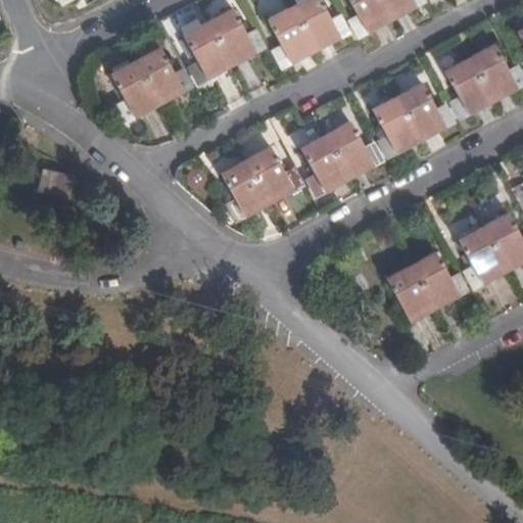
[(329,21),(317,0),(304,0),(270,18),(284,45),(276,49),(284,62),(342,32),(335,17),(329,21)]
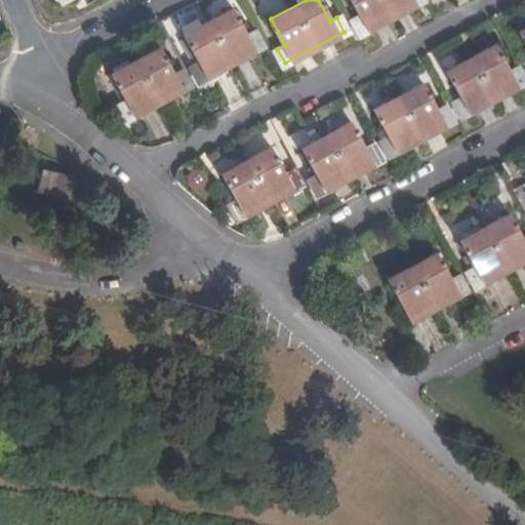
[(353,0),(360,14),(355,17),(362,32),(420,2),(418,0),(353,0)]
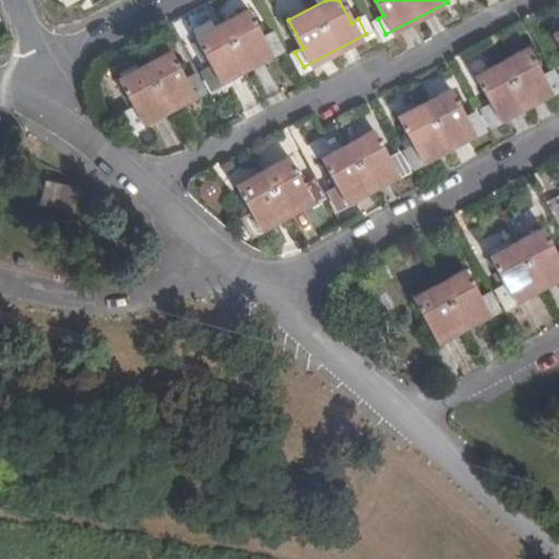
[(261,40),(246,11),(198,37),(213,67),(206,71),(214,84),(276,49),(270,36),(261,40)]
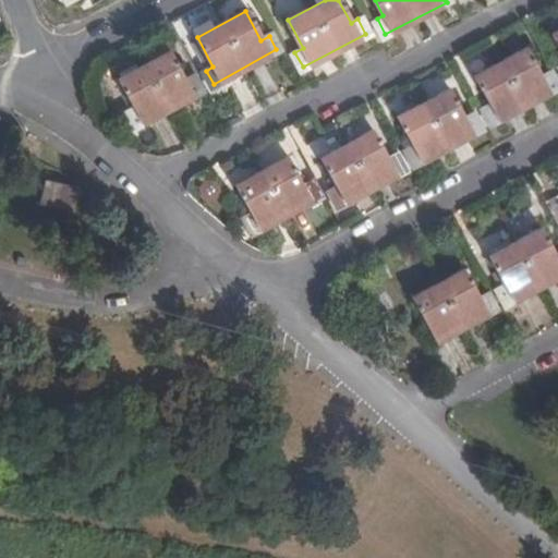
[(541,79),(525,48),(475,74),(492,104),(485,108),(492,121),(555,88),(547,74),(541,79)]
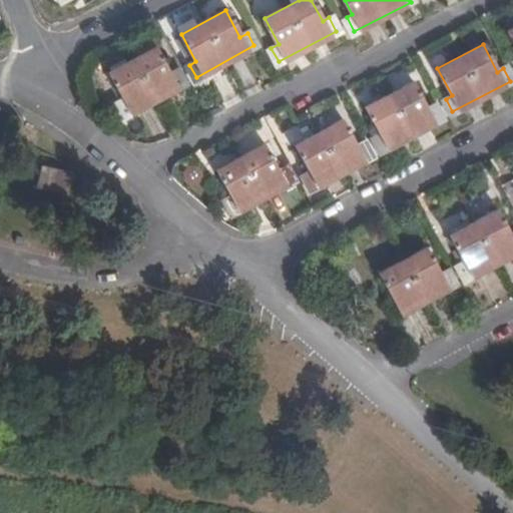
[(169,74),(155,48),(109,71),(124,99),(116,103),(123,116),(182,85),(175,72),(169,74)]
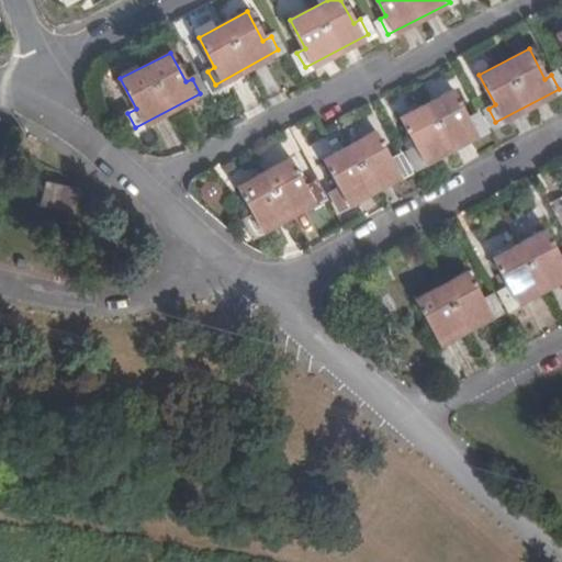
[(467,121),(450,91),(402,116),(417,146),(411,150),(417,164),(481,130),(473,116),(467,121)]
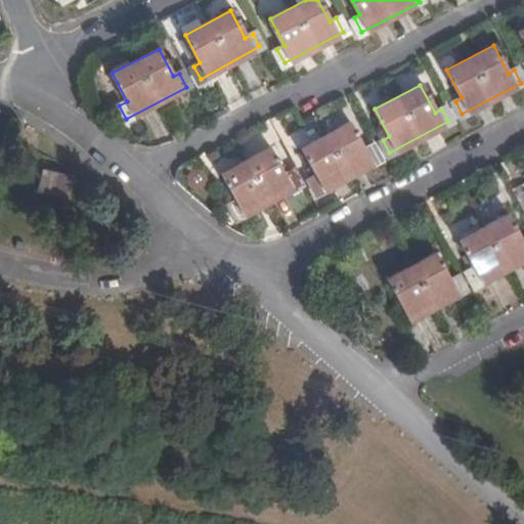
[(362,150),(348,123),(303,146),(318,174),(310,179),(317,191),(376,160),(369,147),(362,150)]
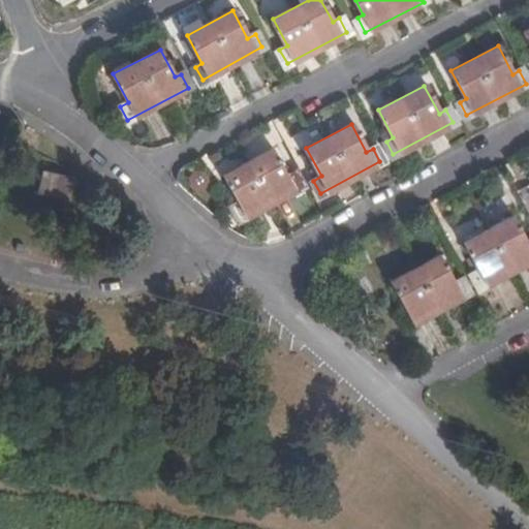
[(285,177),(271,150),(225,174),(241,201),(232,205),(241,219),(300,188),(291,174),(285,177)]
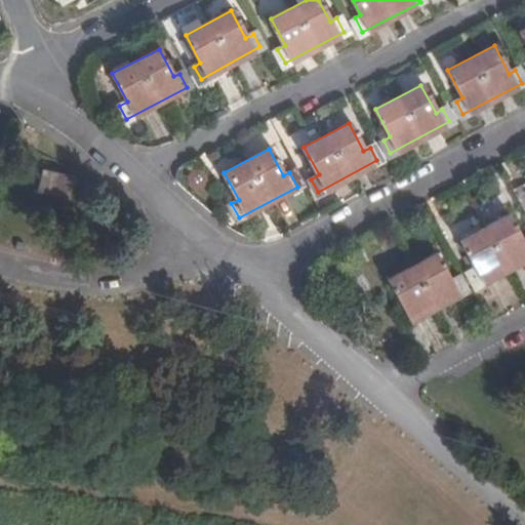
[(64,194),(68,176),(44,170),(40,189),(64,194)]
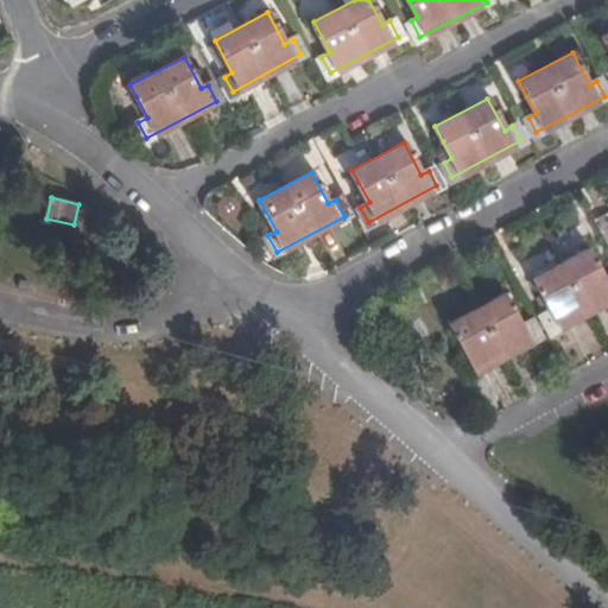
[(607,236),(607,214),(595,221),(606,239),(607,236)]
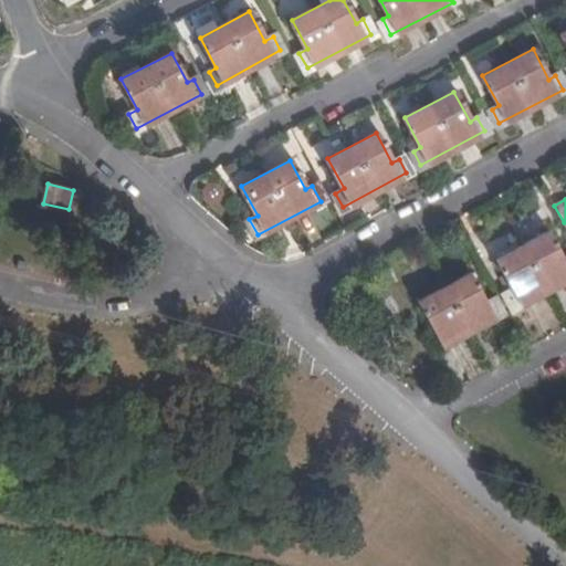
[(565,260),(564,261),(547,232),(499,259),(514,287),(506,292),(514,307),(565,279),(565,260)]
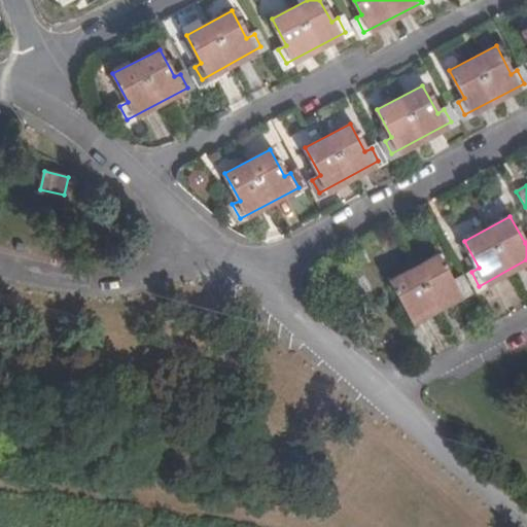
[(453,281),(438,254),(391,279),(406,307),(400,310),(408,323),(466,291),(459,278),(453,281)]
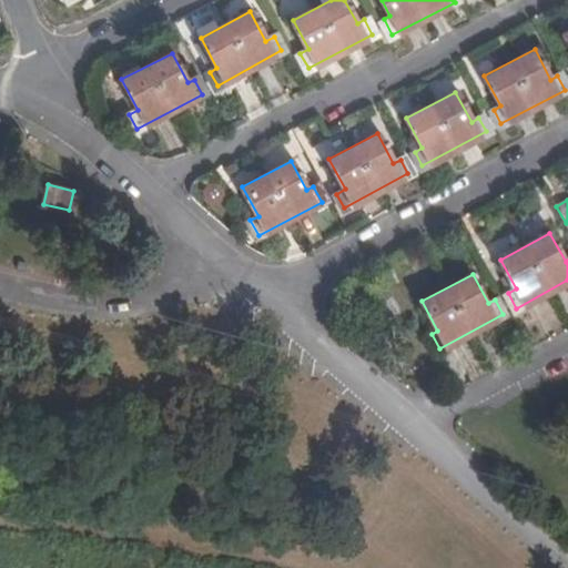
All buildings are outlined.
